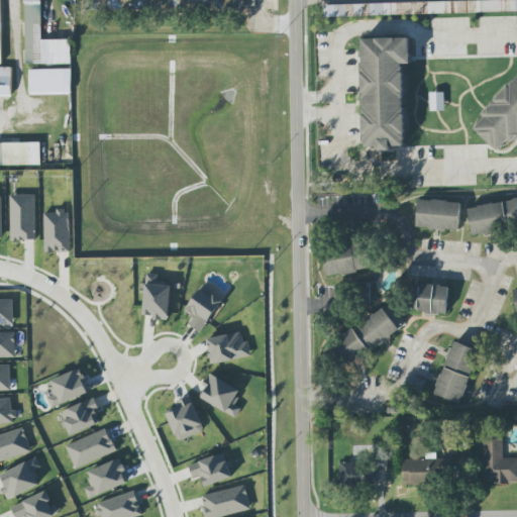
[(25,0),(26,65),(71,64),(71,39),(41,40),(40,0),(25,0)]
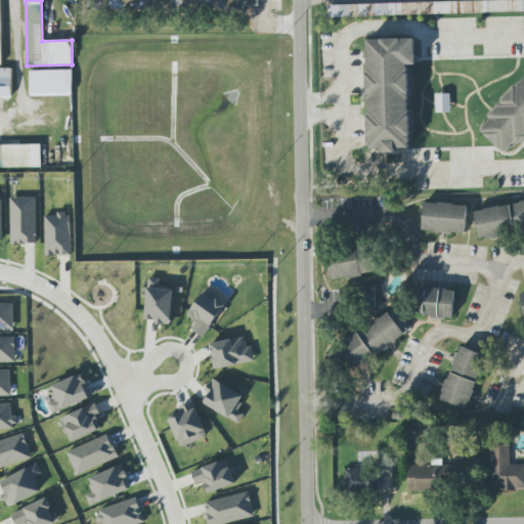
[(259,6),(258,0),(94,0),(95,13),(251,5),(249,7),(259,6)]
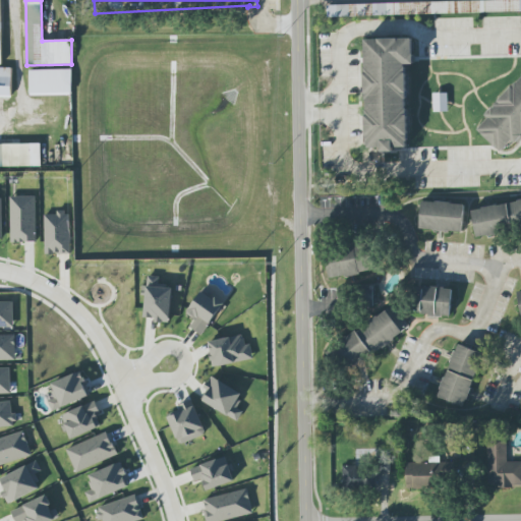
[(520,0),(326,6),(326,17),(520,11),(520,0)]
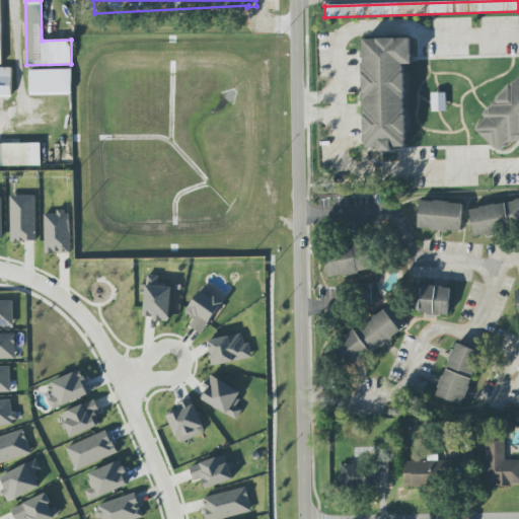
[(364,39),(365,148),(380,147),(380,152),(393,152),(393,147),(406,146),(405,64),(413,64),(412,38),(364,39)]
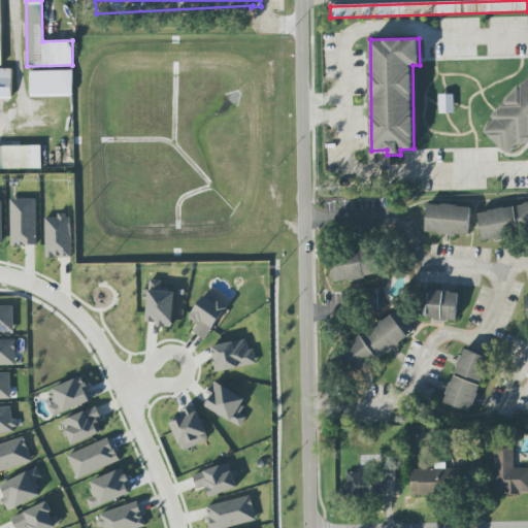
[(0,69),(0,97),(11,97),(12,69),(0,69)]
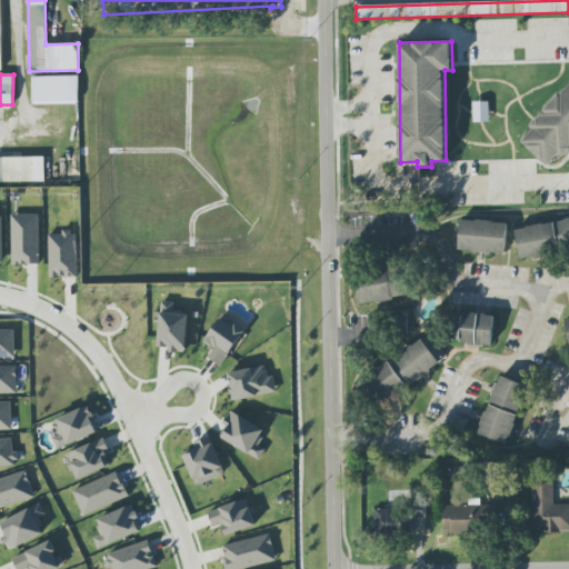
[(31,79),(31,105),(77,105),(77,78),(31,79)]
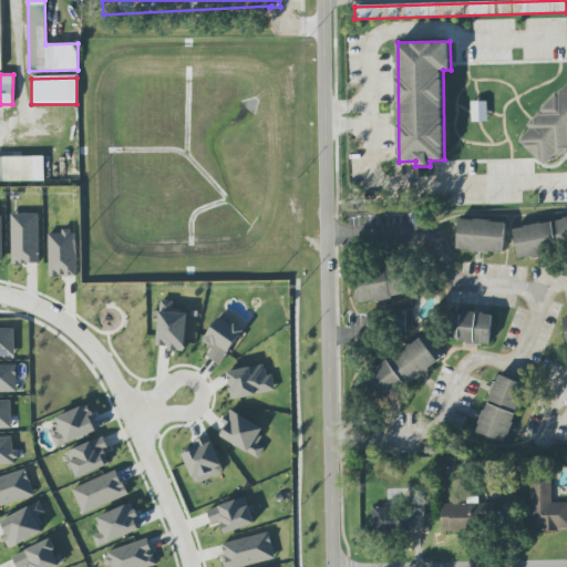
[(521,141),(549,168),(566,150),(566,84),(528,125),(532,129),(521,141)]
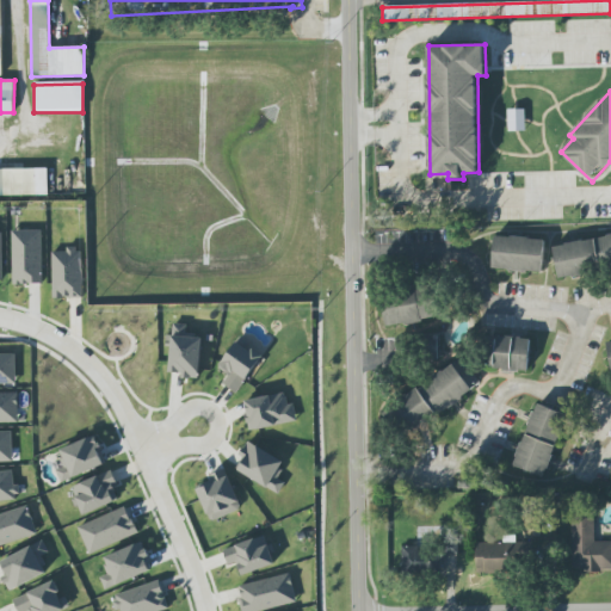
[(524,110),(506,110),(506,131),(524,131),(524,110)]
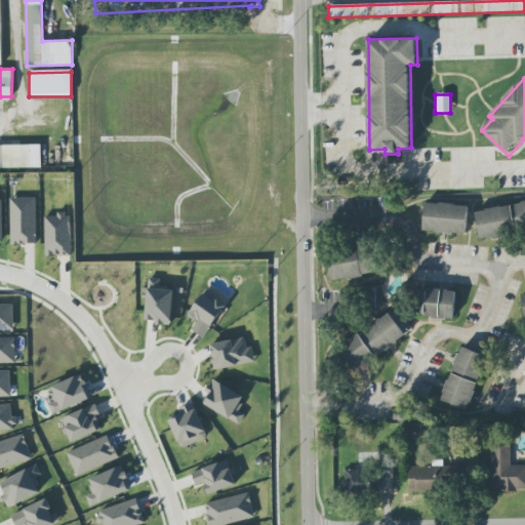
[(40,146),(0,146),(0,168),(40,168),(40,146)]
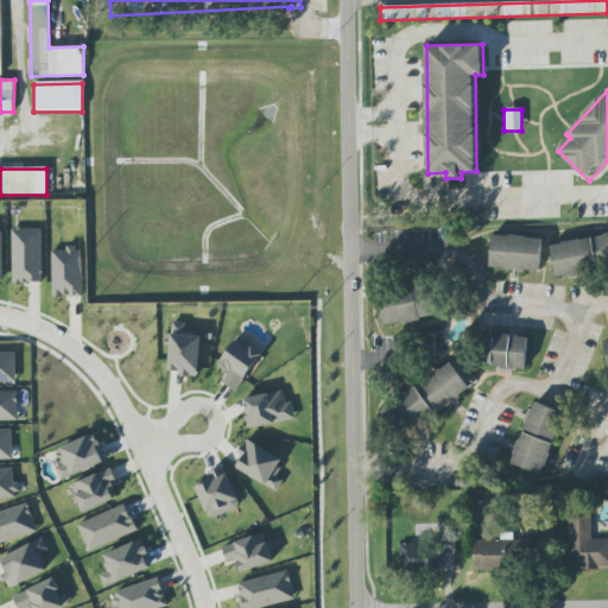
[(42,228),(12,229),(13,283),(43,283),(42,228)]
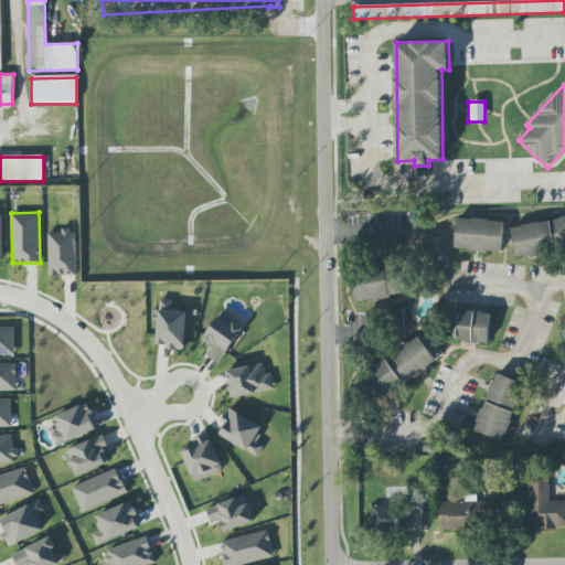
[(553,221),(564,217),(564,248),(560,251),(553,221)]
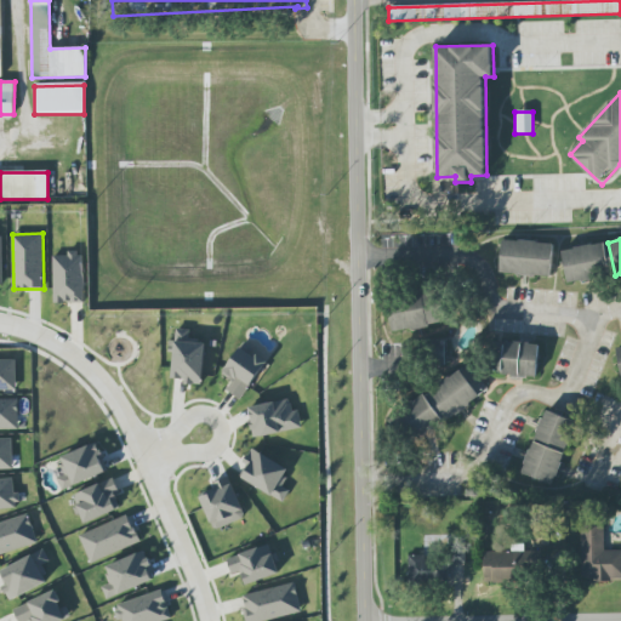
[(553,244),(551,277),(500,273),(502,240),(553,244)]
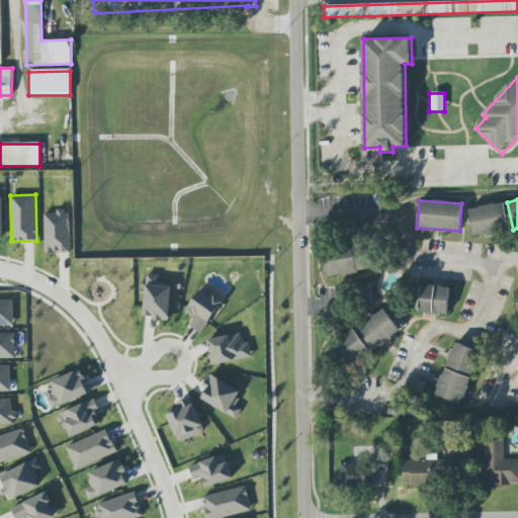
[(504,202),(510,230),(475,237),(468,209),(504,202)]
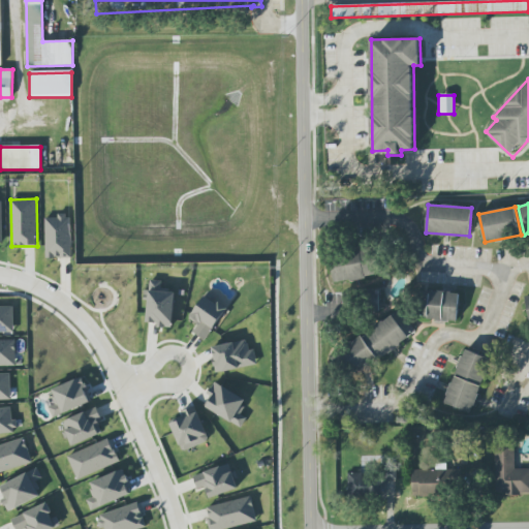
[(71,216),(45,216),(47,258),(72,257),(71,216)]
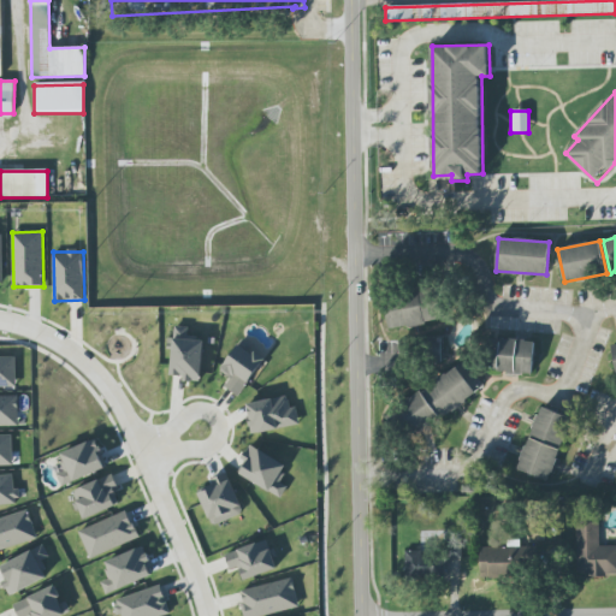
[(440,321),(436,288),(385,295),(390,329),(440,321)]
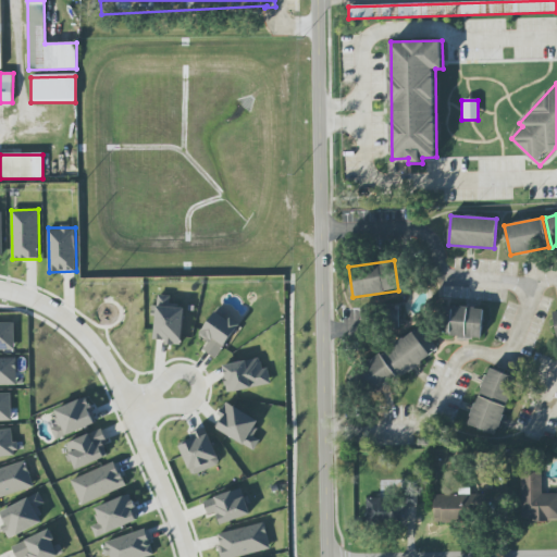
[(184,308),(170,307),(171,296),(158,295),(157,306),(152,305),(151,314),(156,314),(155,339),(165,341),(165,345),(182,345),(184,308)]
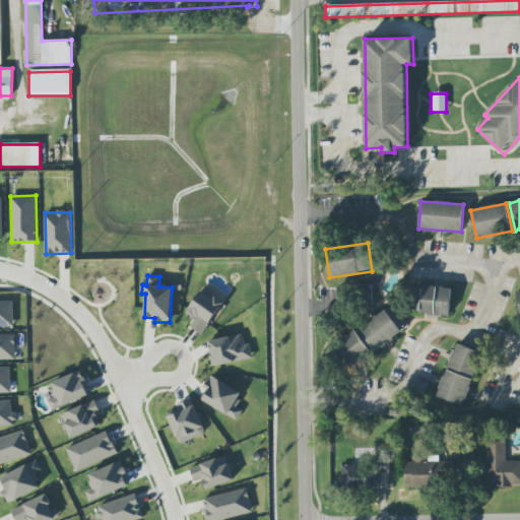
[(413,313),(450,315),(451,287),(414,285),(413,313)]
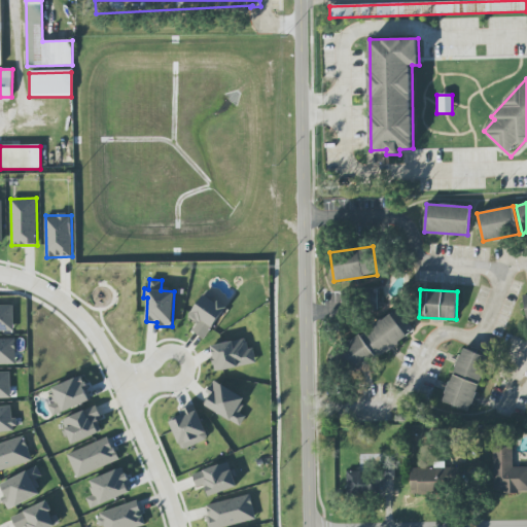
[(197,323),(192,330),(205,340),(227,307),(206,291),(188,317),(197,323)]
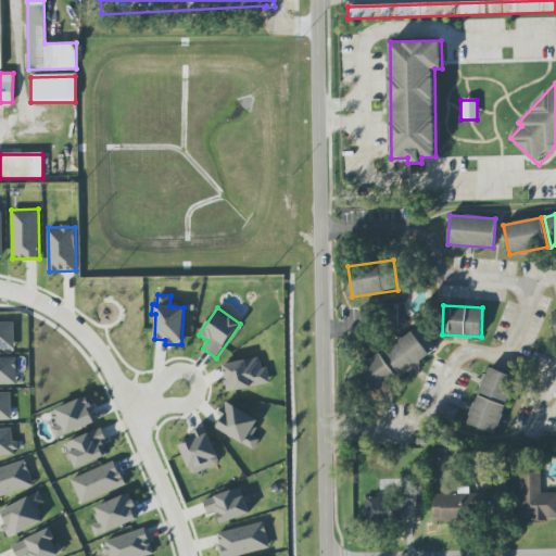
[(15,321),(0,321),(0,349),(15,350),(15,321)]
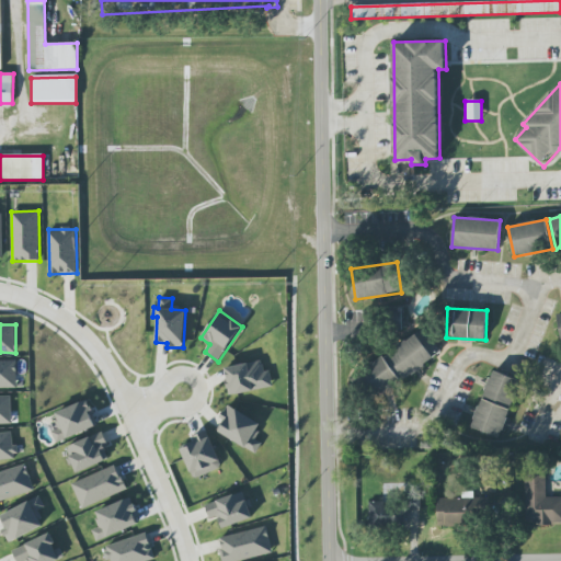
[(442,352),(423,328),(362,374),(380,398),(442,352)]
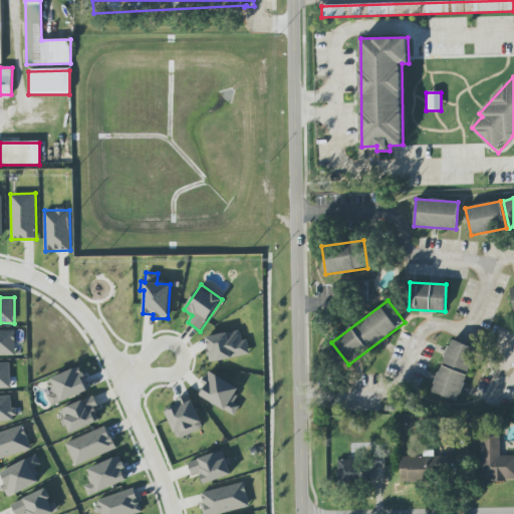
[(15,330),(0,329),(0,355),(15,355),(15,330)]
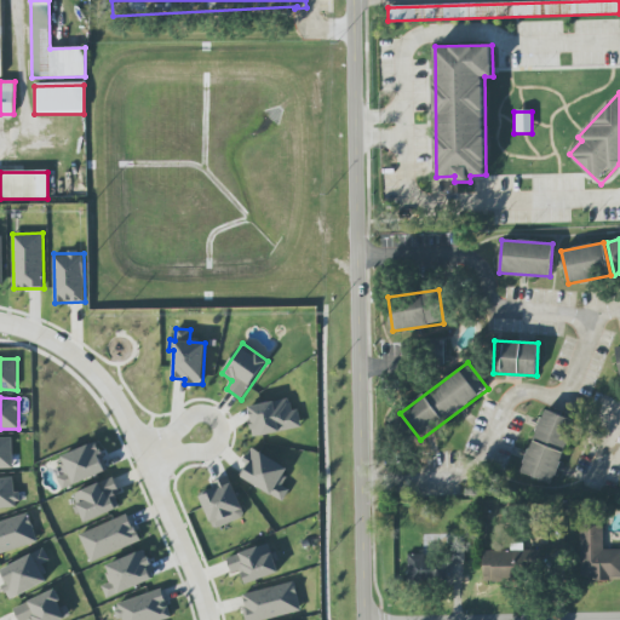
[(302,429),(299,408),(292,409),(290,400),(248,406),(253,436),(302,429)]
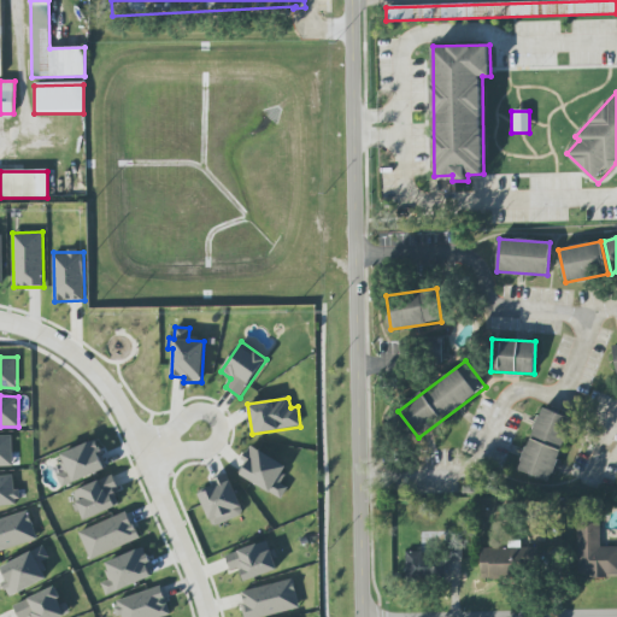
[(551,481),(523,471),(545,410),(573,421),(551,481)]
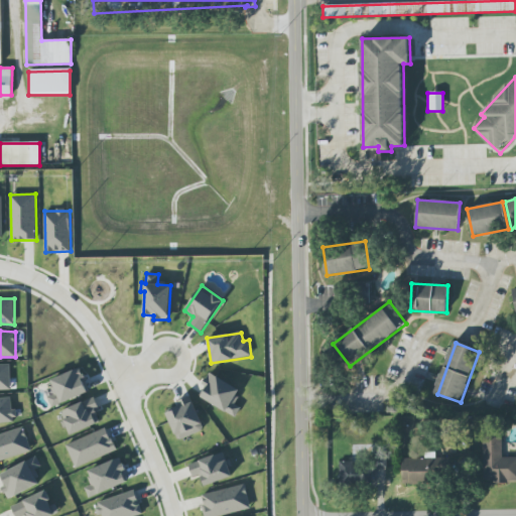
[(10,365),(0,365),(0,389),(11,390),(10,365)]
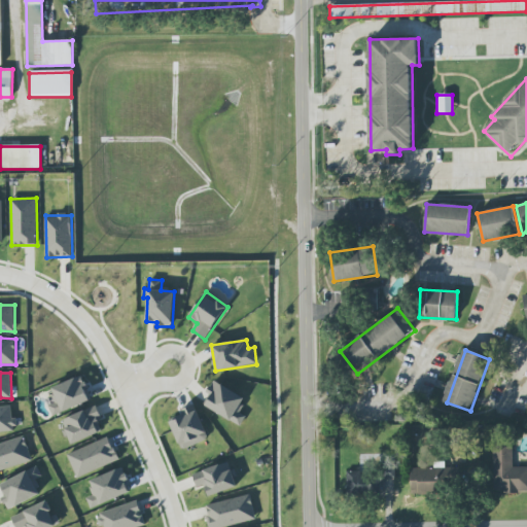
[(54,415),(91,402),(82,377),(45,389),(54,415)]
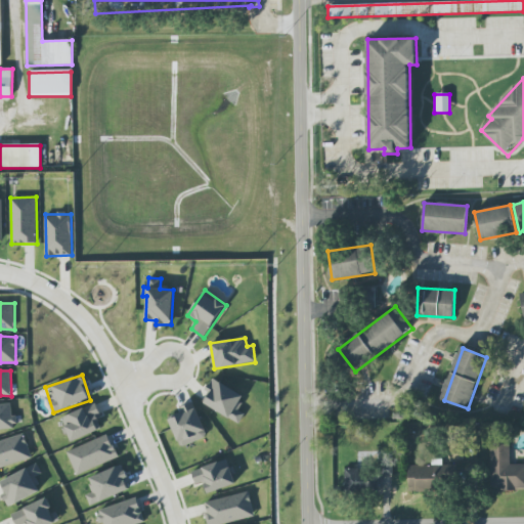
[(203,402),(238,424),(245,413),(237,409),(245,396),(213,378),(206,390),(209,392),(203,402)]
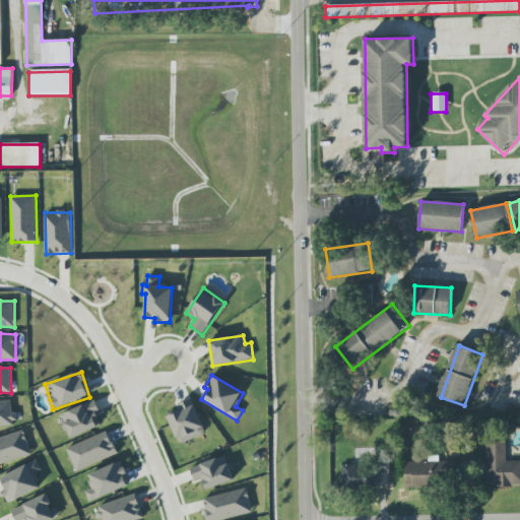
[(169,415),(179,444),(205,434),(193,399),(178,404),(181,411),(169,415)]
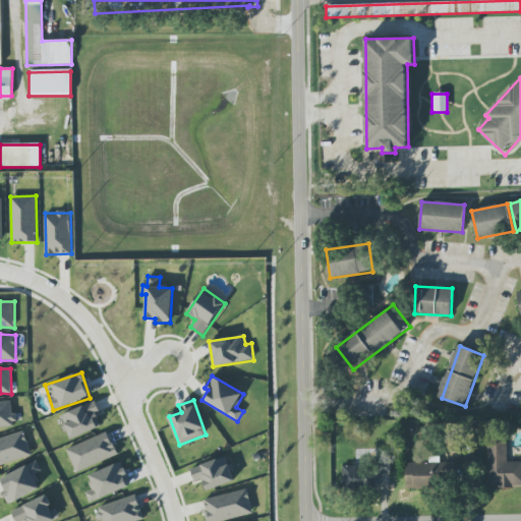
[(0,427),(15,426),(12,401),(0,402),(0,427)]
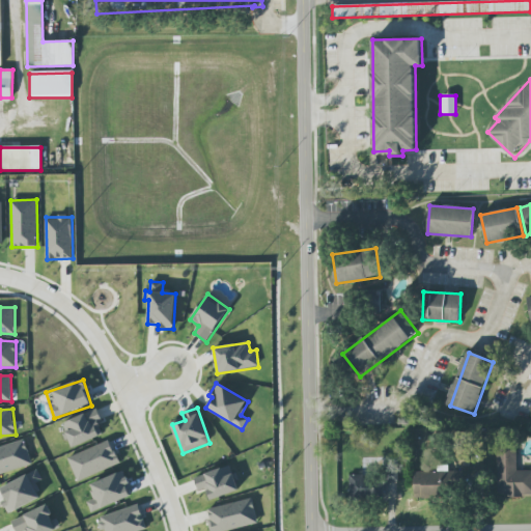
[(103,435),(99,423),(103,421),(98,409),(62,423),(73,447),(103,435)]
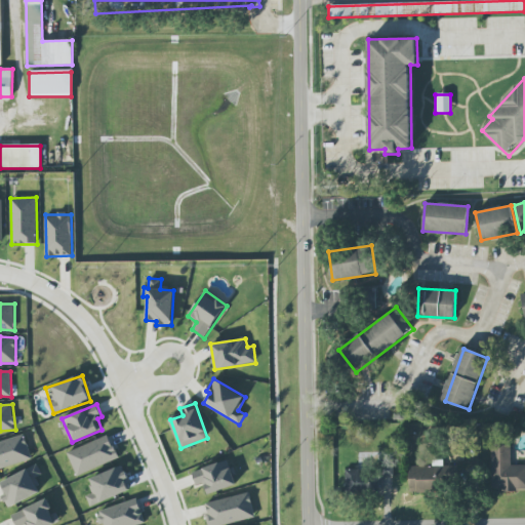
[(0,469),(32,459),(24,435),(0,441),(0,469)]
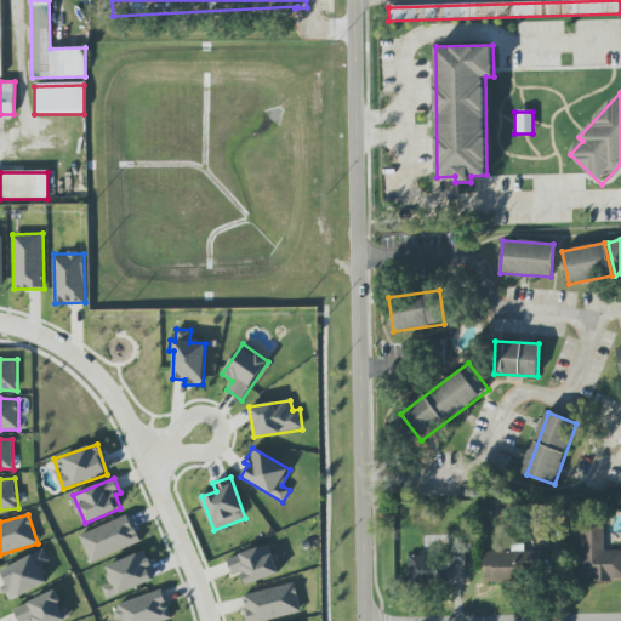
[(141,542),(129,514),(79,535),(91,563),(141,542)]
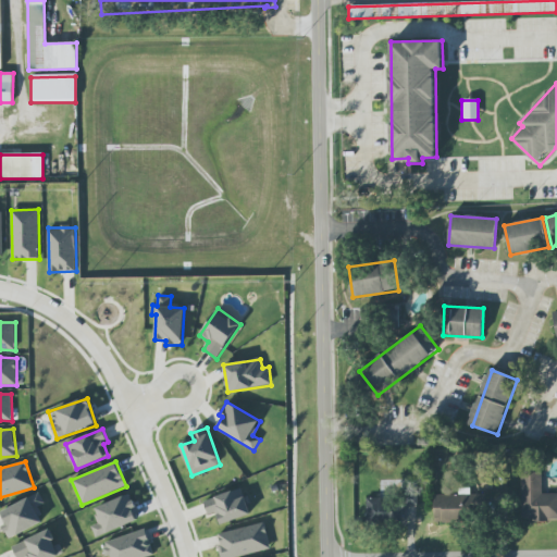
[(556,493),(542,494),(542,472),(522,472),(522,520),(556,520),(556,493)]
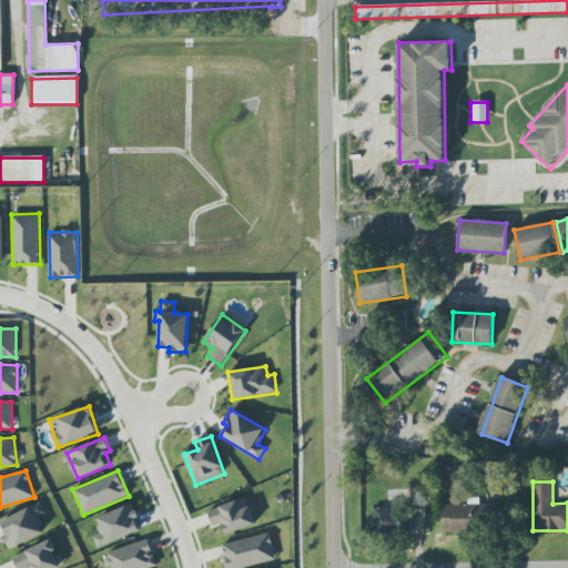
[(425,490),(409,490),(408,526),(424,527),(425,490)]
